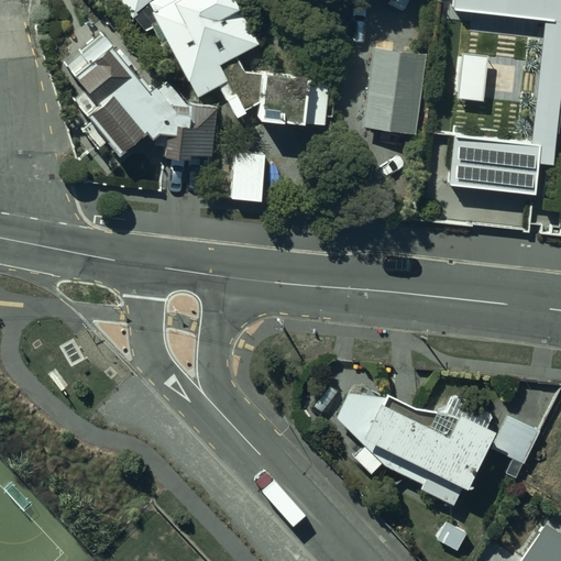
[(323,128),(329,85),(243,77),(232,58),(256,46),(230,0),(163,0),(163,1),(162,0),(119,0),(149,33),(157,23),(200,98),(221,88),(239,119),(265,106),(262,123),(323,128)]
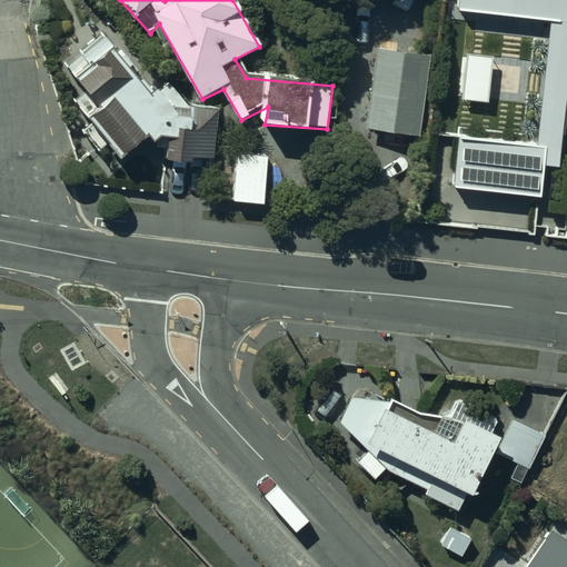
[(536,147),(461,139),(456,188),(536,197),(539,168),(557,170),(566,81),(566,0),(459,0),(459,10),(550,21),(536,147)]
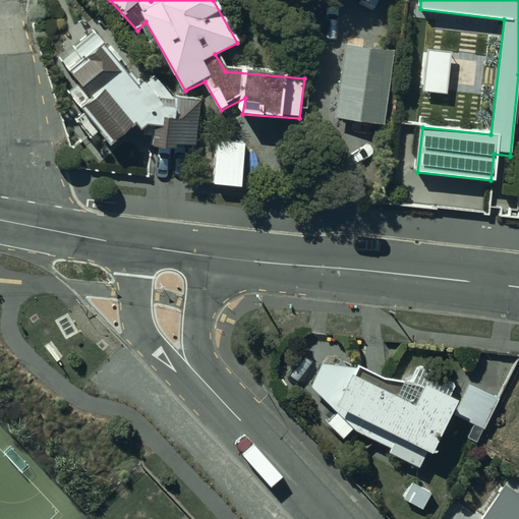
[(194,146),(198,106),(170,103),(153,81),(140,92),(95,38),(74,54),(81,63),(69,72),(80,87),(70,95),(113,147),(138,126),(141,130),(145,127),(155,128),(153,148),(173,150),(174,143),(194,146)]
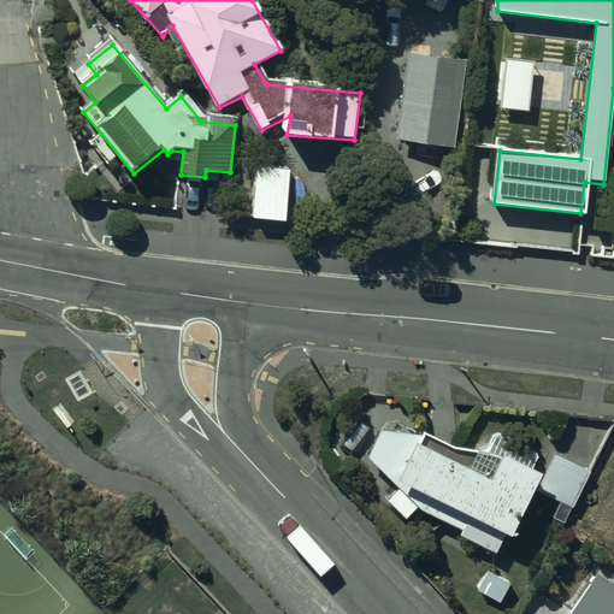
[(462,63),(411,55),(400,141),(452,148),(462,63)]
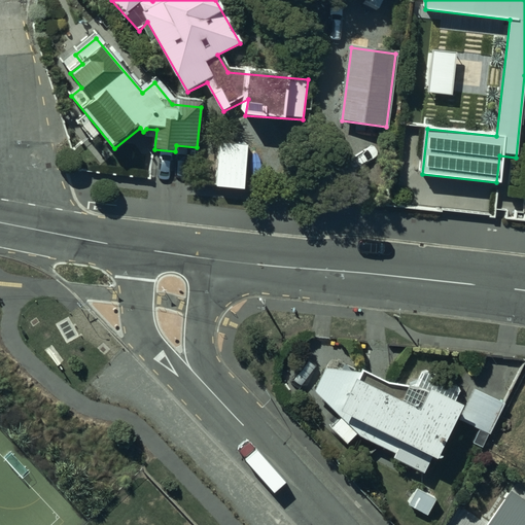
[(457,49),(431,47),(427,90),(453,92),(457,49)]
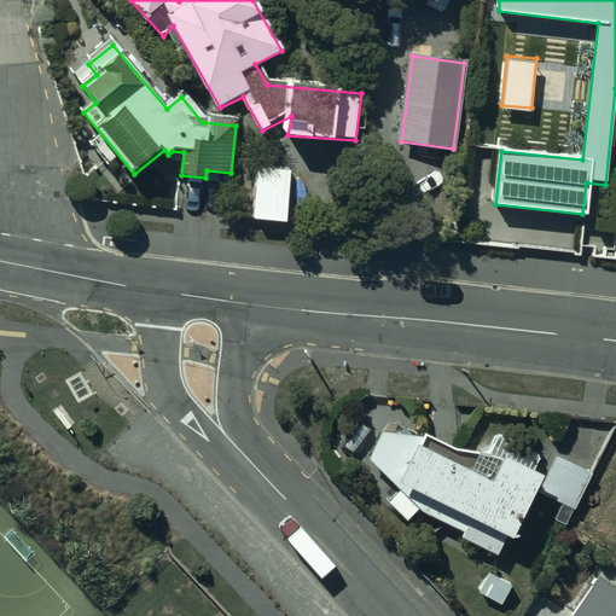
[(260,172),(255,215),(286,219),(291,174),(260,172)]
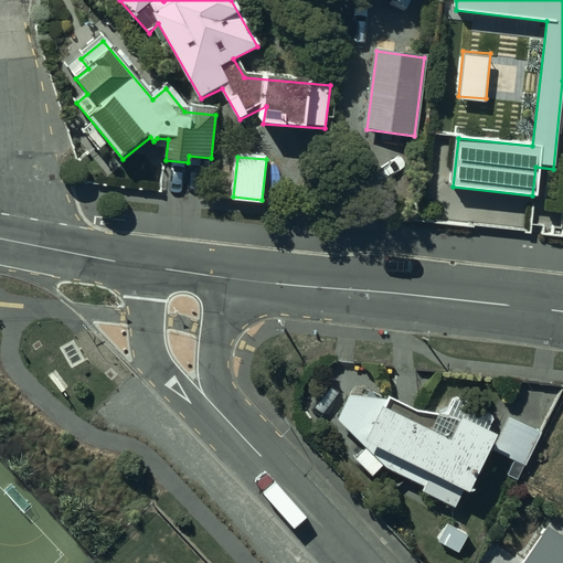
[(466,484),(494,423),(491,422),(496,413),(455,394),(449,405),(435,403),(427,418),(380,394),(349,390),(336,414),(365,444),(354,455),(372,473),(382,461),(423,481),(421,486),(455,503),(465,482),(466,484)]
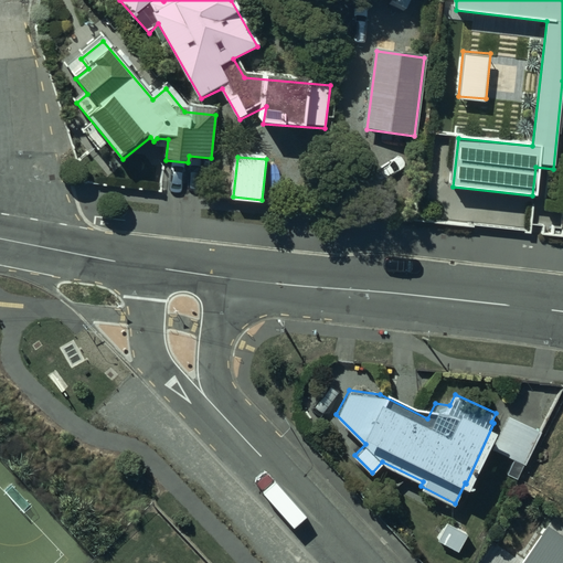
[(544,432),(507,414),(491,446),(529,465),(544,432)]
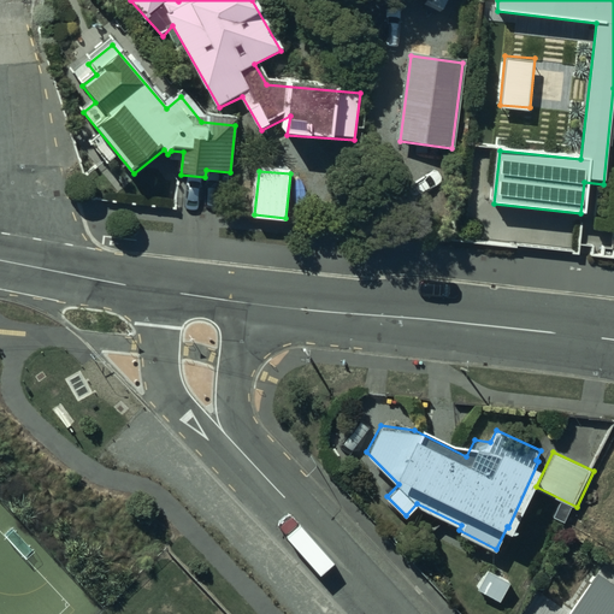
[(513,577),(489,566),(478,588),(484,591),(479,602),(497,609),(513,577)]
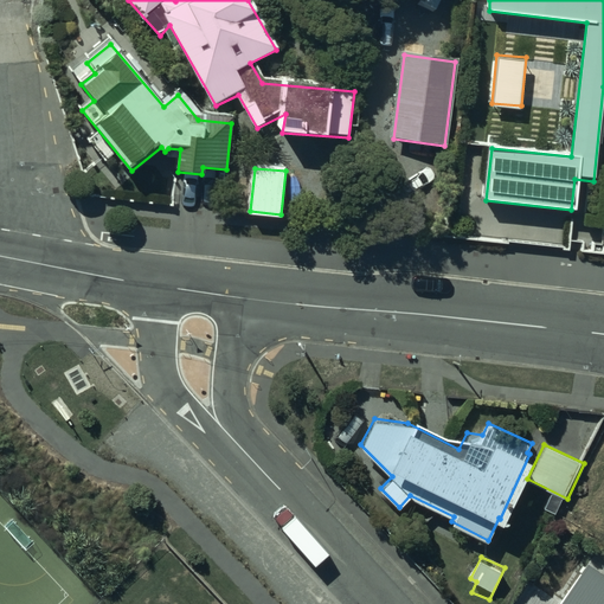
[(603,603),(603,570),(588,558),(557,602),(559,603),(603,603)]
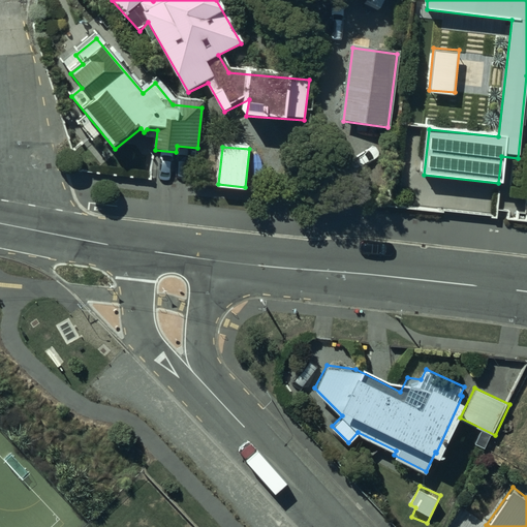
All buildings are outlined.
